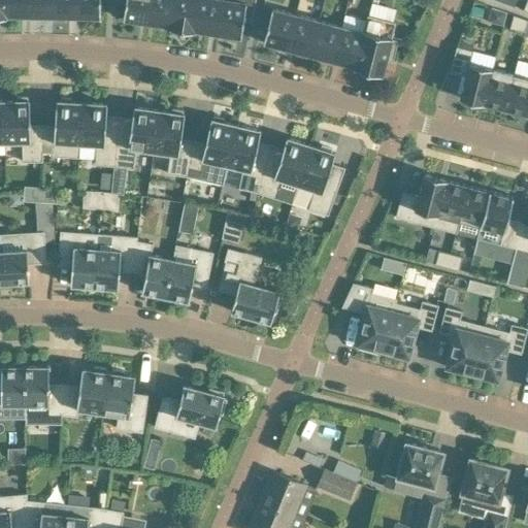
[(6,0),(7,15),(30,15),(30,0),(6,0)]
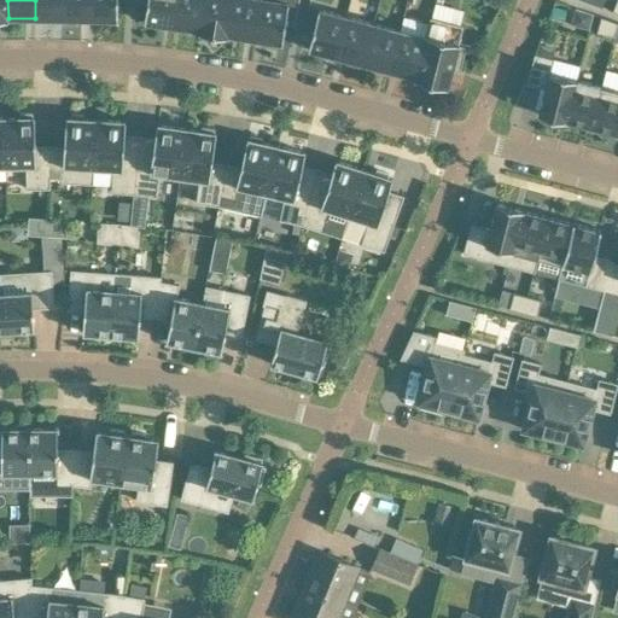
[(35,0),(35,18),(63,18),(63,0),(35,0)]
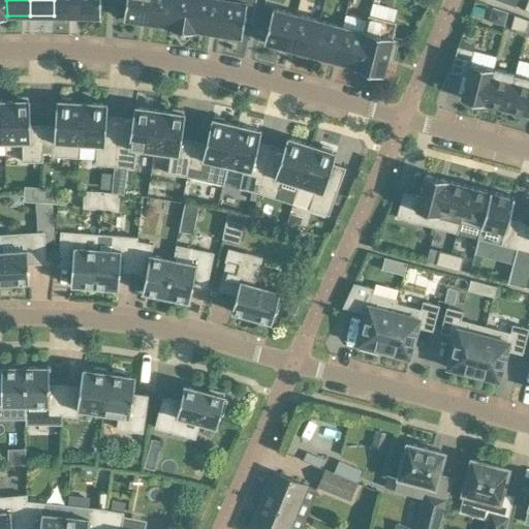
[(66,17),(78,17),(78,0),(54,0),(54,16),(55,16),(55,20),(66,20),(66,17)]
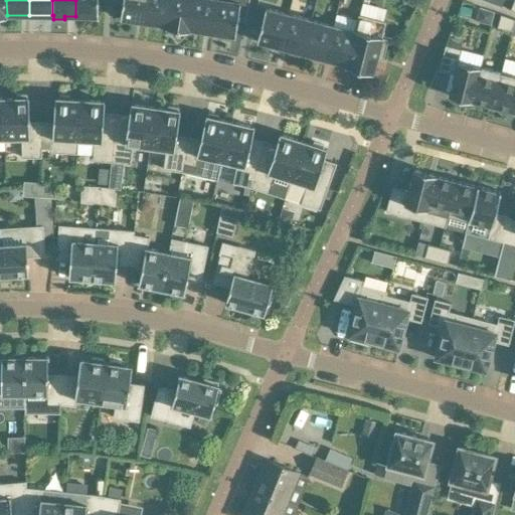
[(98,16),(98,0),(75,0),(75,16),(98,16)]
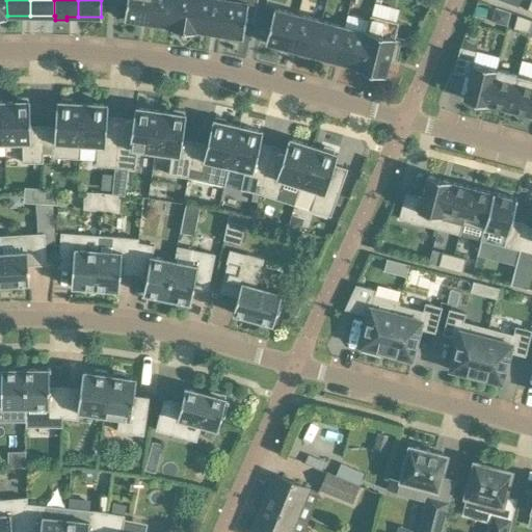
[(125,19),(149,23),(151,0),(118,0),(120,1),(127,2),(125,19)]
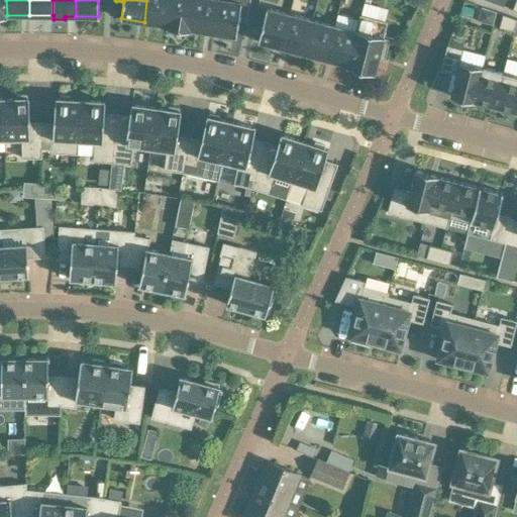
[(146,0),(144,22),(167,25),(170,0),(146,0)]
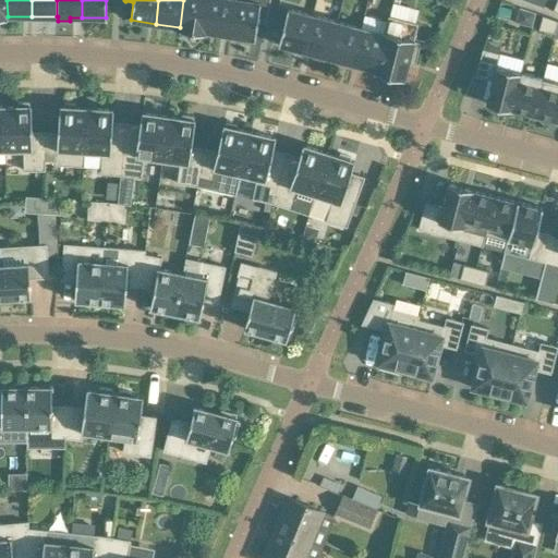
[(183,0),(180,27),(180,29),(206,34),(206,32),(210,0),(183,0)]
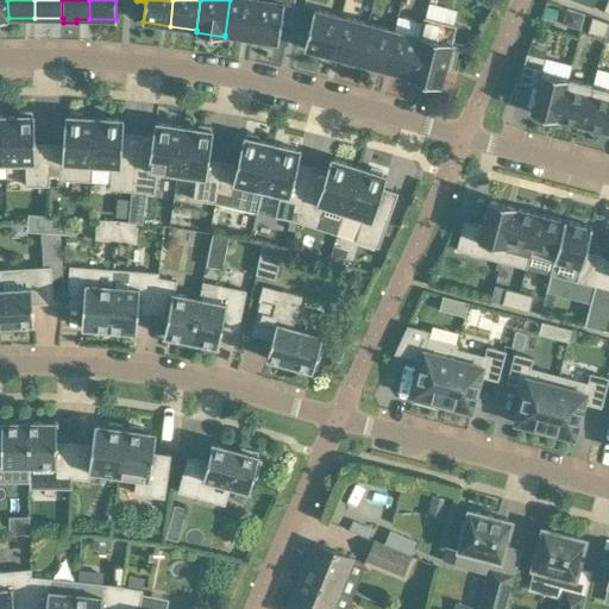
[(251,38),(257,0),(230,0),(225,35),(251,38)]
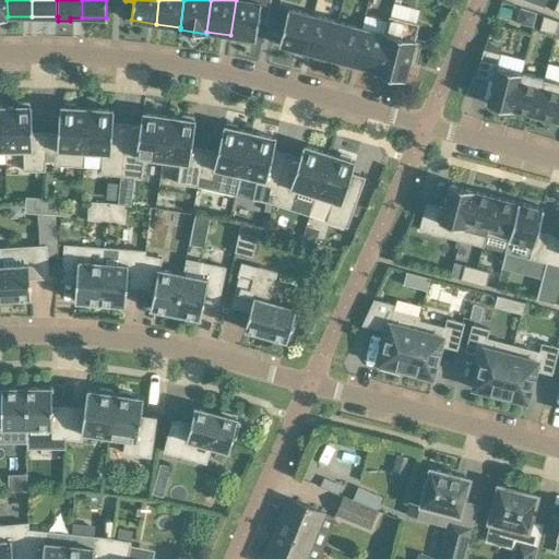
[(236,0),(230,35),(256,39),(258,22),(266,23),(270,0),(236,0)]
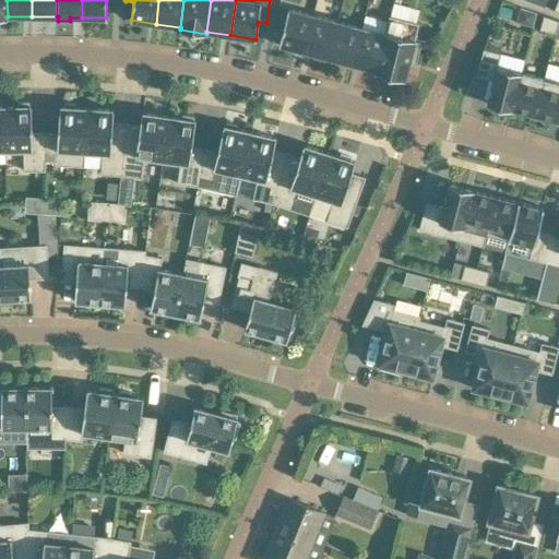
[(278,45),(304,51),(313,14),(288,8),(278,45)]
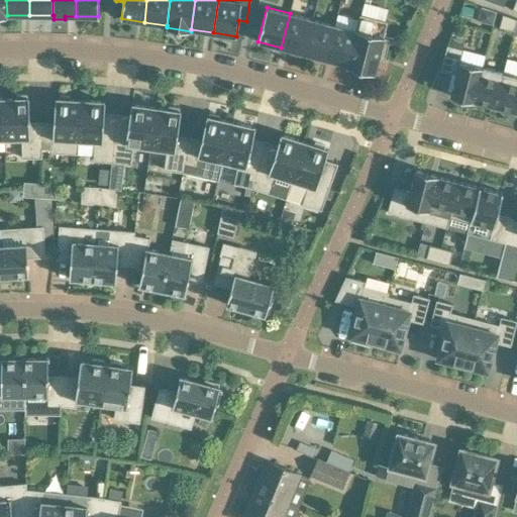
[(303,53),(312,19),(290,13),(281,47),(291,49),(290,54),(300,57),(301,53),(303,53)]
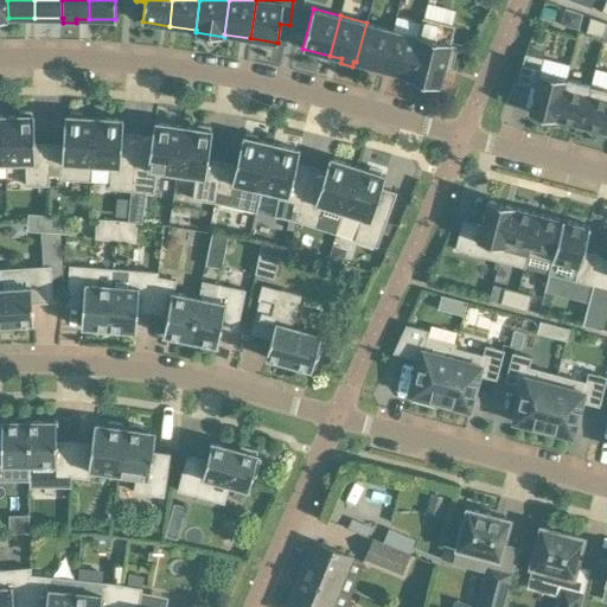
[(604,36),(606,23),(606,21),(590,16),(587,31),(604,36)]
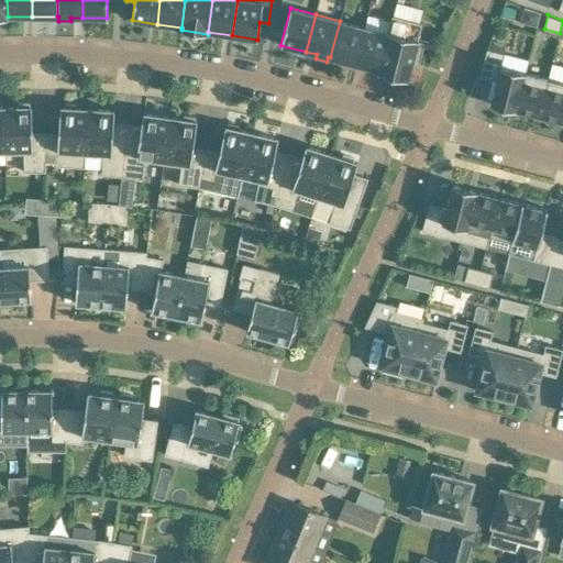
[(393,15),(387,34),(378,70),(377,73),(408,80),(412,61),(420,62),(424,43),(418,41),(422,23),(393,15)]
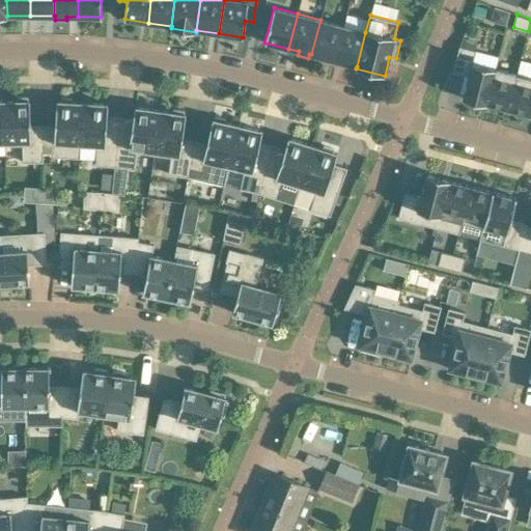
[(335,60),(343,26),(320,20),(311,54),(335,60)]
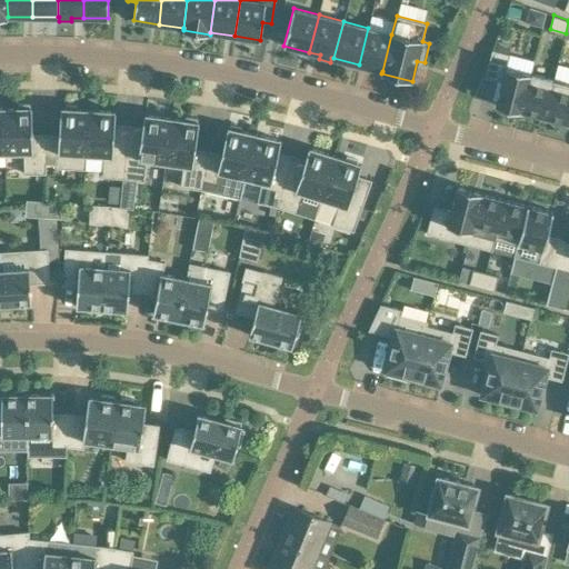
[(382,71),(391,35),(368,28),(359,65),(382,71)]
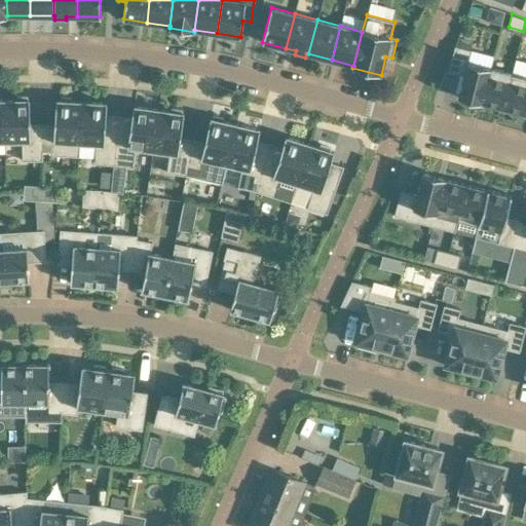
[(471,49),(473,41),(460,37),(458,46),(471,49)]
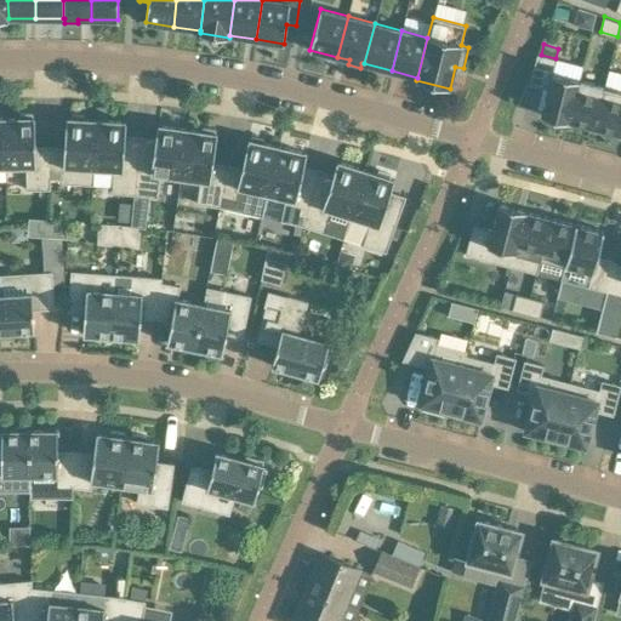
[(529,84),(547,89),(541,115),(568,123),(579,80),(553,73),(557,60),(556,58),(541,55),(537,53),(529,84)]
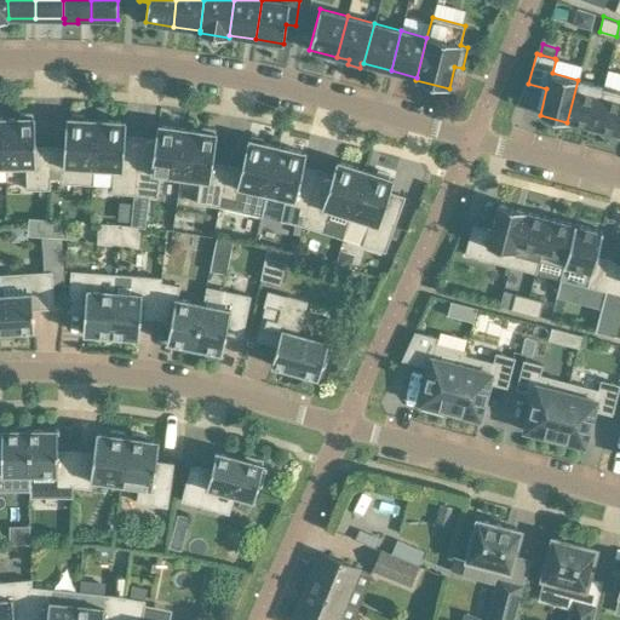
[(595,128),(606,86),(578,80),(567,122),(568,122),(569,121),(595,128)]
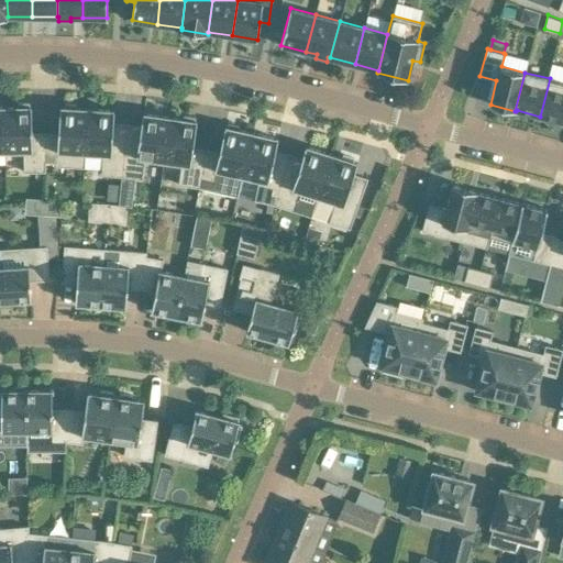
[(562,81),(550,78),(540,117),(562,121),(562,81)]
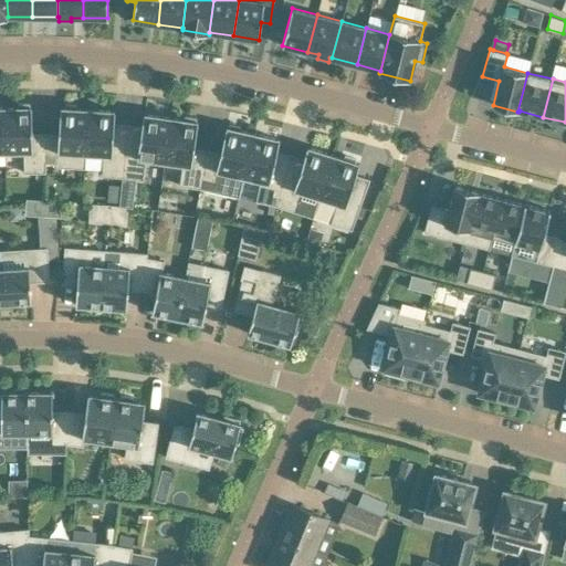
[(4,107),(6,152),(24,152),(24,173),(45,171),(46,166),(46,163),(48,133),(32,133),(32,107),(30,107),(30,104),(19,104),(19,107),(4,107)]
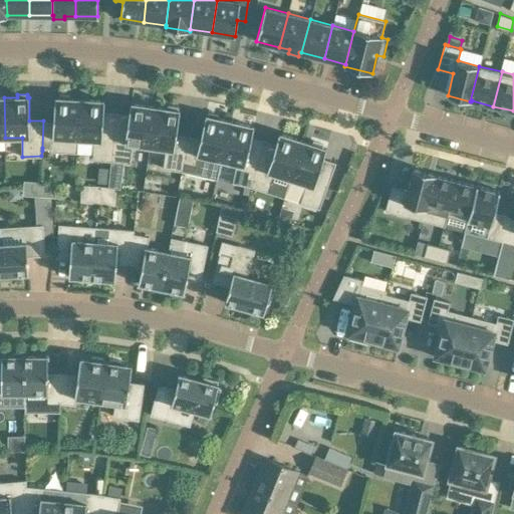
[(70,98),(70,95),(60,94),(59,97),(57,97),(56,121),(43,120),(42,148),(52,149),(52,152),(77,153),(78,140),(81,99),(70,98)]
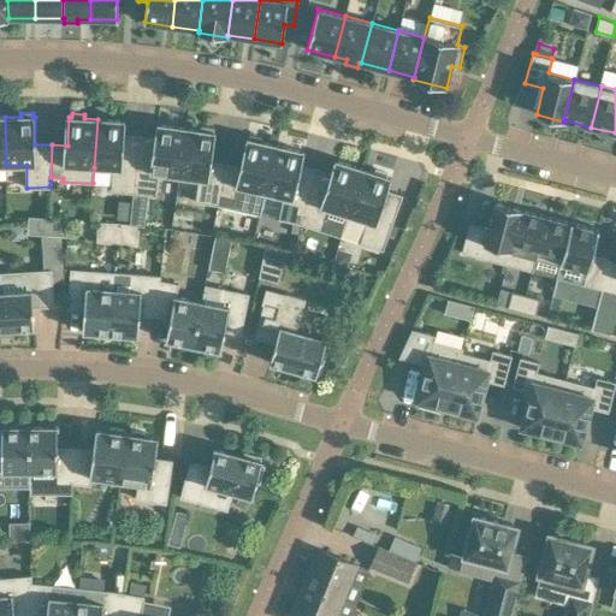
[(98,119),(94,167),(113,169),(112,191),(134,193),(141,135),(125,134),(126,120),(98,119)]
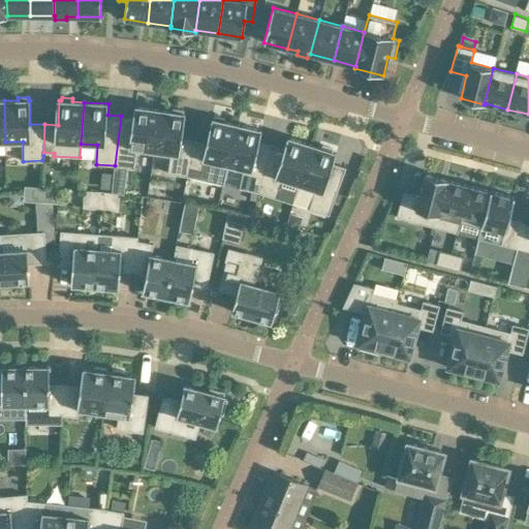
[(121,116),(115,165),(134,168),(136,149),(154,151),(160,110),(134,106),(133,118),(121,116)]
